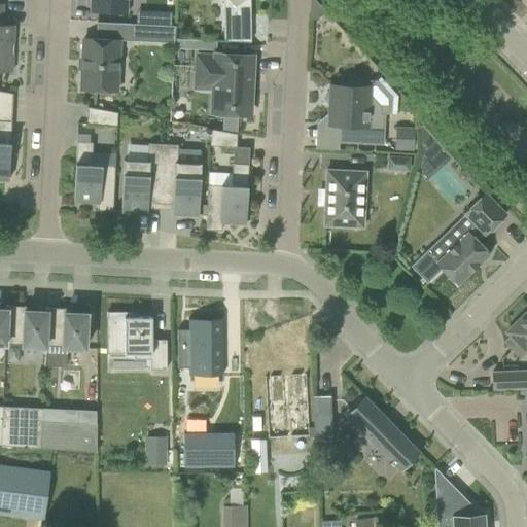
[(91,0),(91,11),(126,13),(126,0),(91,0)]
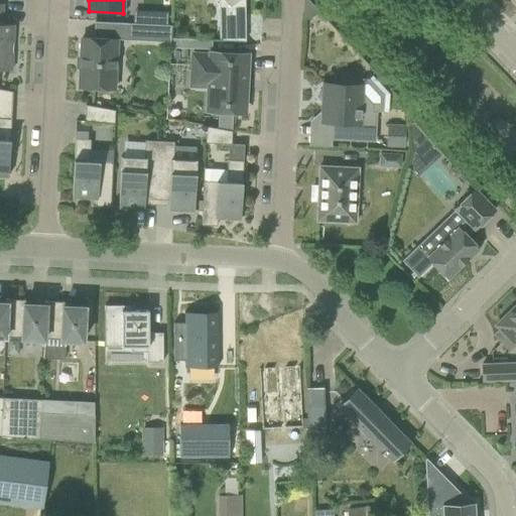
[(218,0),(219,15),(245,15),(244,0),(218,0)]
